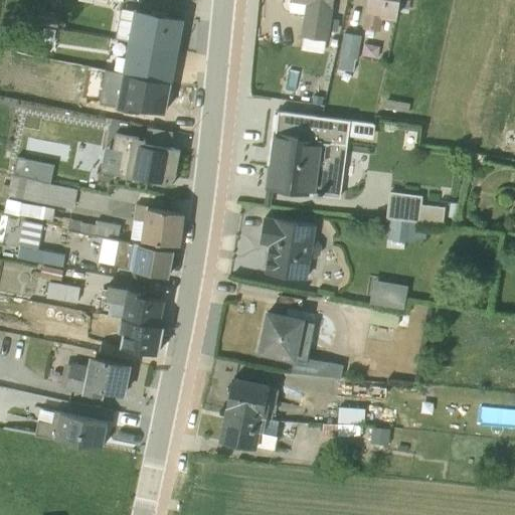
[(328,18),(330,0),(290,0),(289,10),(304,14),(299,50),(322,54),(325,38),(326,38),(328,30),(337,31),(339,20),(338,19),(328,18)]
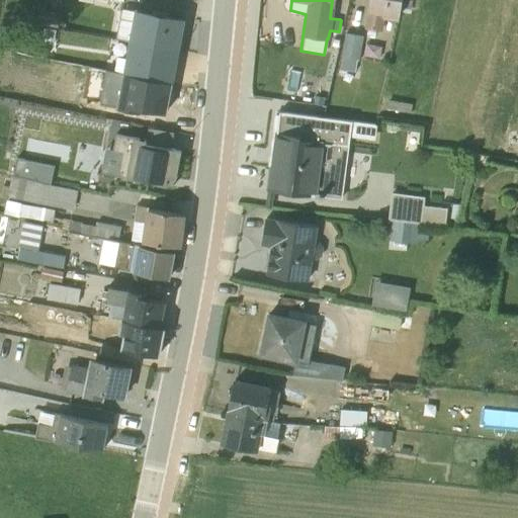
[(368,28),(367,35),(374,36),(375,29),(380,30),(382,19),(397,21),(400,0),(369,0),(365,27),(368,28)]
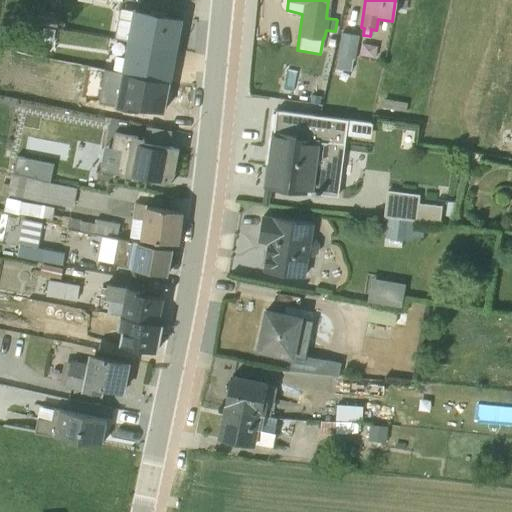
[(175,49),(181,19),(132,9),(131,11),(119,8),(114,37),(126,40),(175,49)]
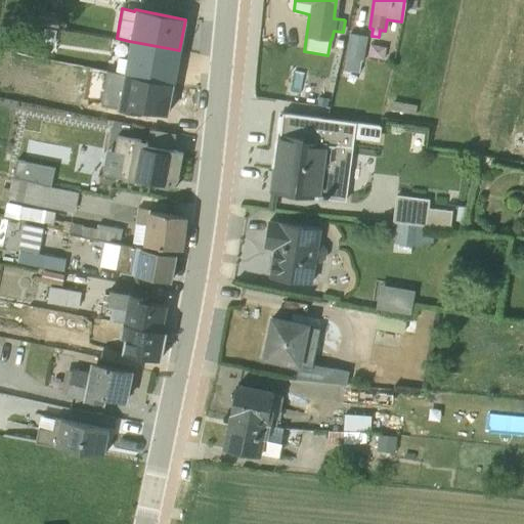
[(59,13),(45,11),(43,27),(57,29),(59,13)]
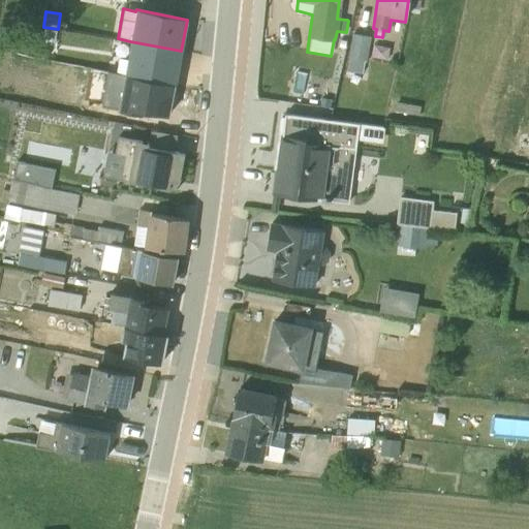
[(348,58),(347,70),(361,72),(363,60),(365,60),(369,36),(352,33),(348,58)]
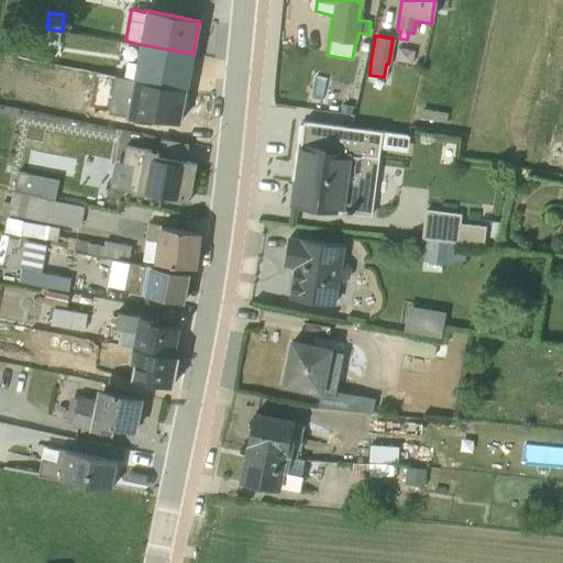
[(125,62),(122,78),(186,90),(192,54),(139,44),(135,63),(125,62)]
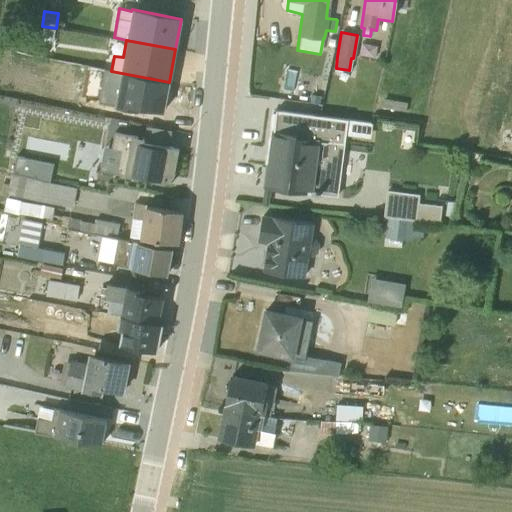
[(139,109),(163,113),(169,82),(111,71),(104,69),(97,104),(138,112),(139,109)]
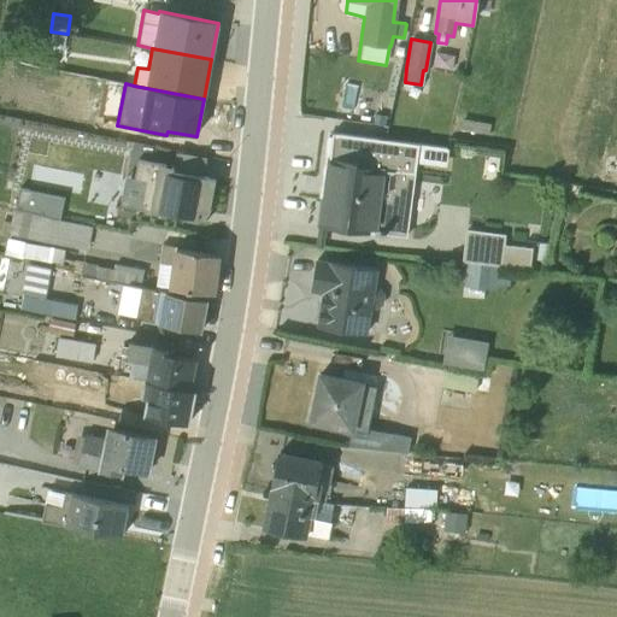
[(462,119),(459,131),(488,136),(491,124),(462,119)]
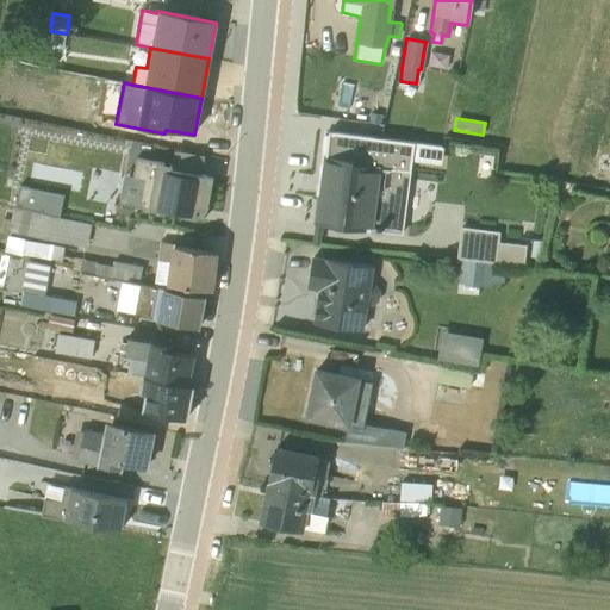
[(319,223),(319,225),(400,236),(410,161),(439,166),(441,147),(328,131),(328,135),(324,135),(319,175),(323,176),(321,193),(319,193),(316,223),(319,223)]
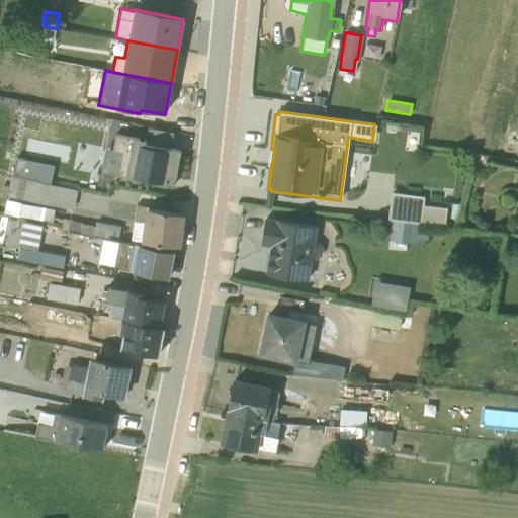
[(145,139),(114,133),(111,152),(123,154),(120,167),(117,166),(115,177),(165,186),(166,178),(175,179),(179,151),(144,145),(145,139)]
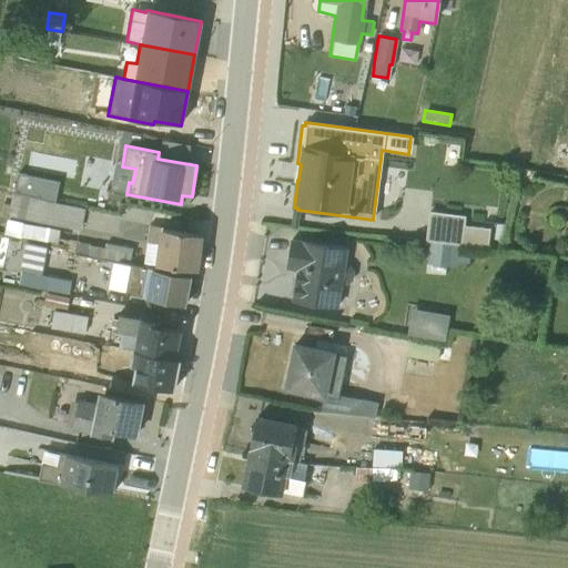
[(53,202),(58,182),(18,173),(13,193),(53,202)]
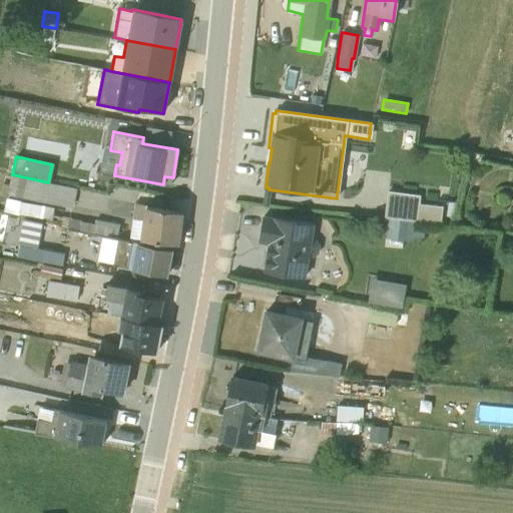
[(0,194),(72,208),(76,189),(10,175),(8,186),(0,184),(0,194)]
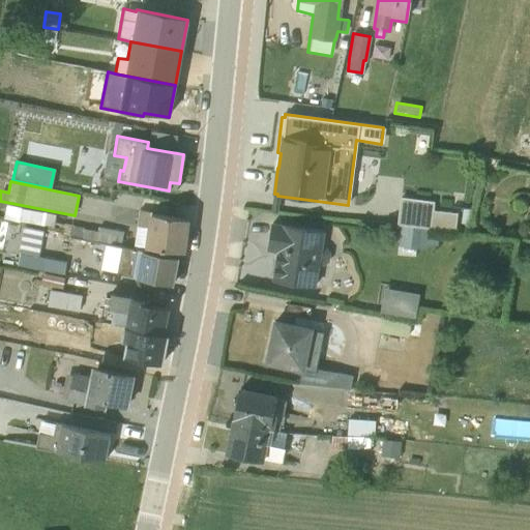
[(400,197),(395,225),(429,228),(432,201),(400,197)]
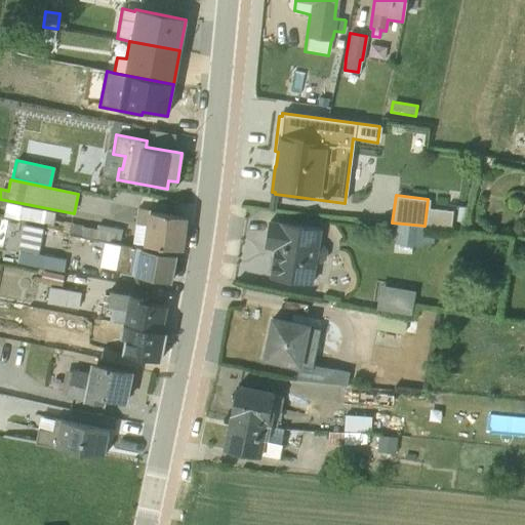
[(43,224),(52,226),(54,213),(5,203),(2,218),(18,221),(18,220),(42,226),(43,224)]
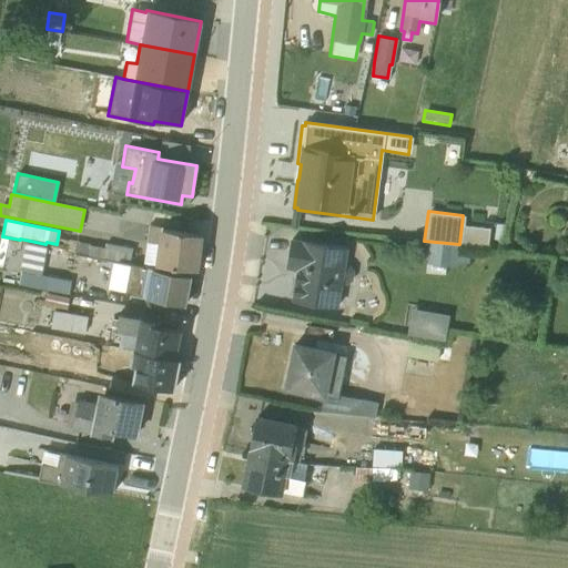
[(462,225),(459,244),(486,247),(488,229),(462,225)]
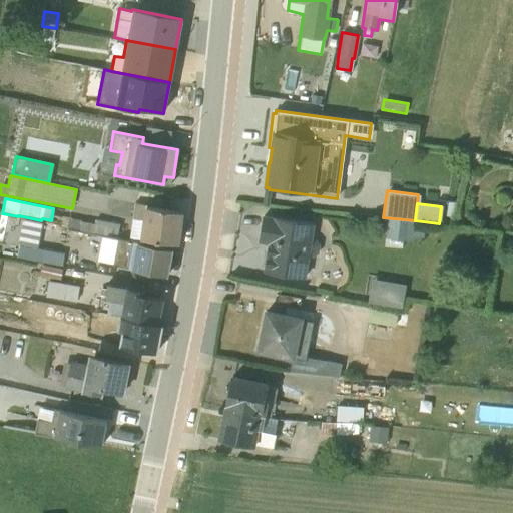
[(134,204),(129,238),(176,243),(180,212),(134,204)]
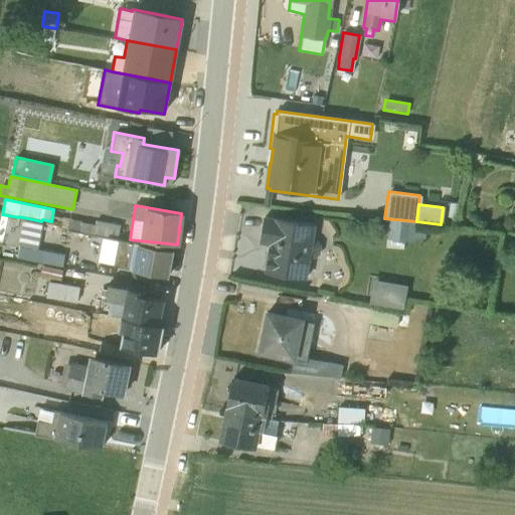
[(264,272),(306,280),(309,256),(313,258),(318,254),(320,244),(316,240),(312,239),(314,223),(263,215),(259,242),(268,244),(264,272)]
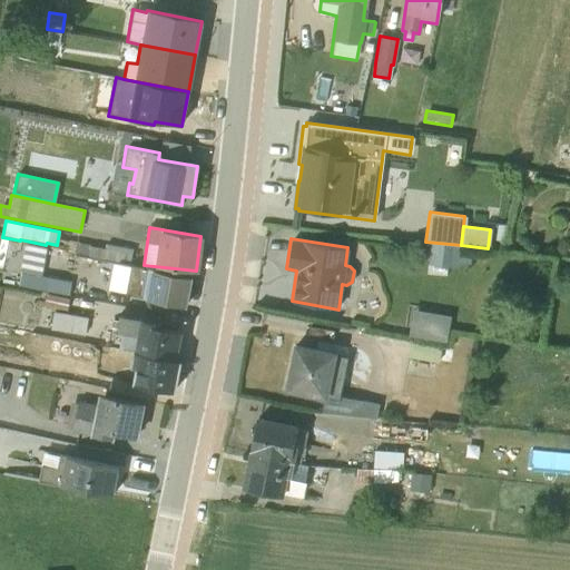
[(74,253),(72,256),(111,264),(111,263),(128,266),(131,249),(105,244),(104,249),(62,241),(60,251),(74,253)]
